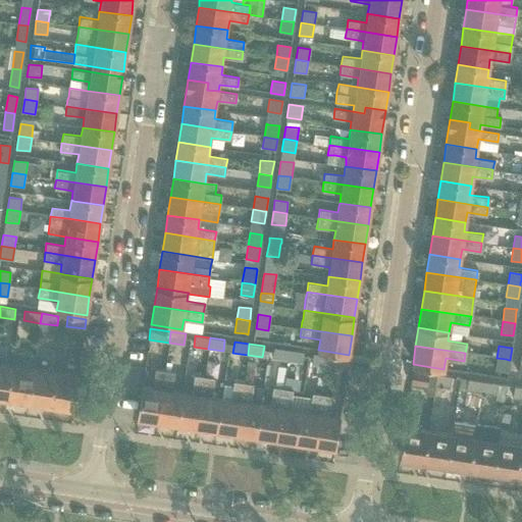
[(272,359),(286,361),(289,350),(273,348),(272,359)]
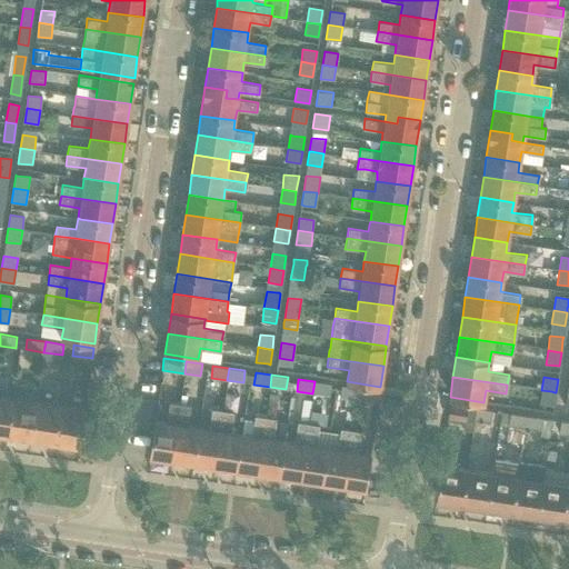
[(315,381),(312,393),(329,396),(330,383),(315,381)]
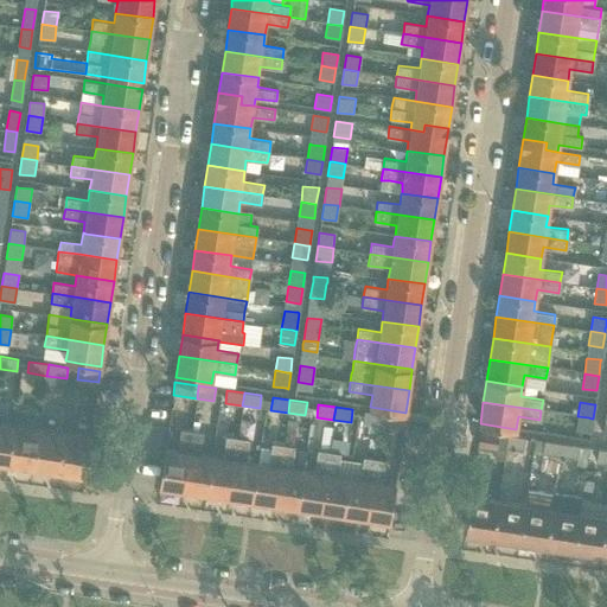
[(362,423),(379,426),(381,414),(364,410),(362,423)]
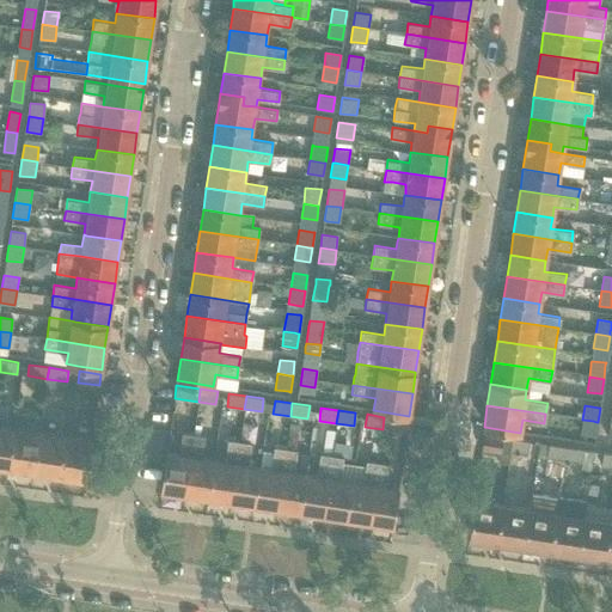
[(8,467),(34,471),(40,432),(26,429),(28,416),(16,415),(13,428),(8,467)]
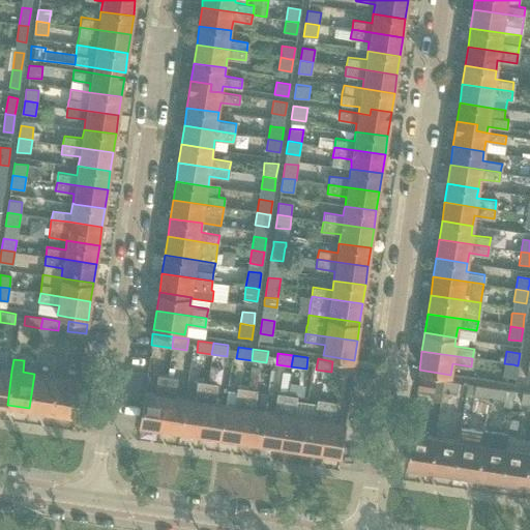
[(332,361),(331,372),(352,375),(353,364),(332,361)]
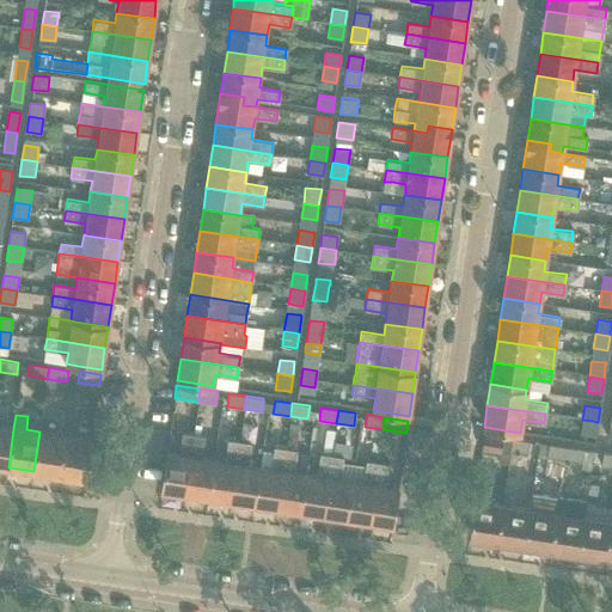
[(582,420),(580,435),(592,438),(594,438),(595,438),(598,422),(597,422),(593,421),(582,420)]
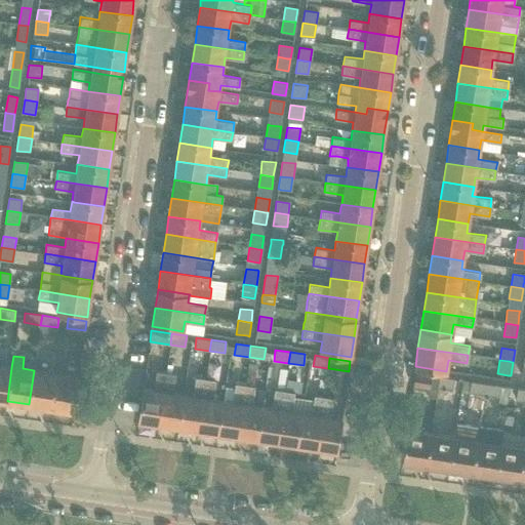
[(0,399),(7,401),(11,367),(0,364),(0,399)]
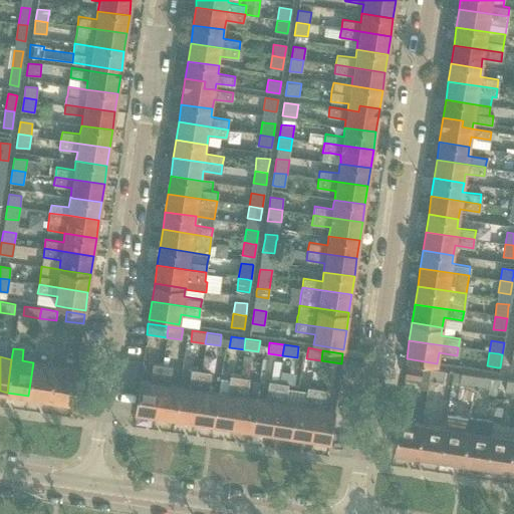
[(28,396),(49,399),(54,365),(33,362),(28,396)]
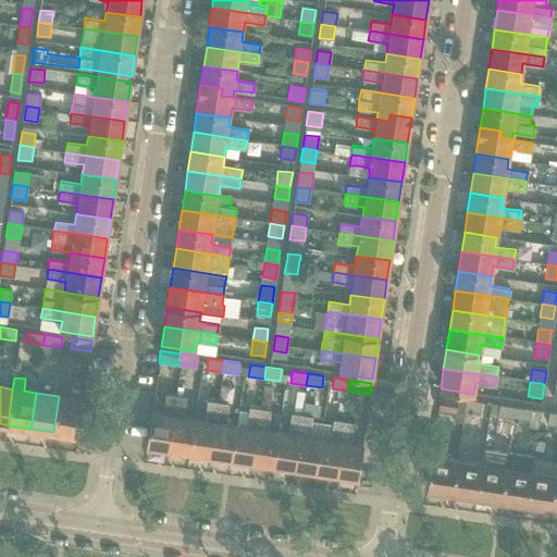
[(146,446),(168,449),(176,395),(165,393),(162,413),(151,411),(146,446)]
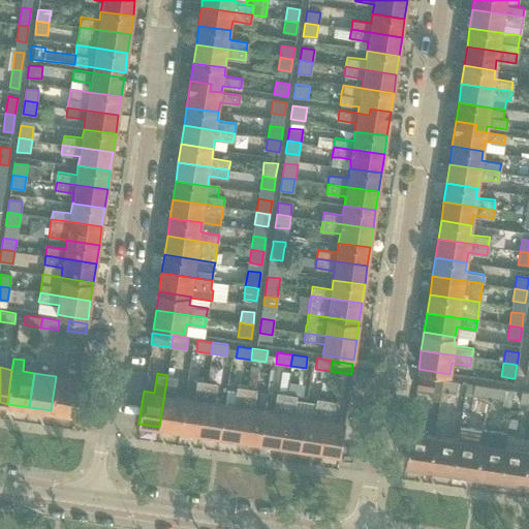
[(159,427),(179,430),(184,396),(174,394),(177,376),(167,375),(159,427)]
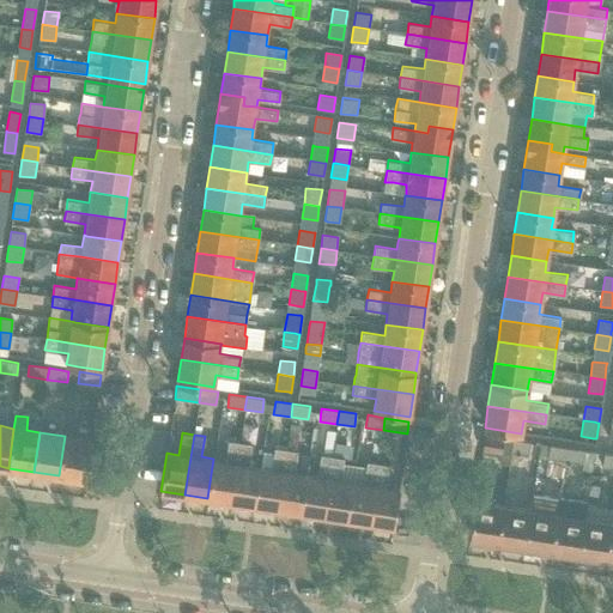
[(65,436),(59,475),(85,479),(91,439),(65,436)]
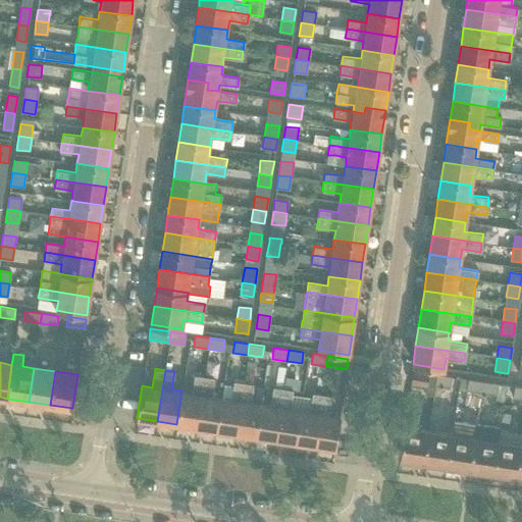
[(434,386),(436,374),(412,371),(410,385),(425,388),(423,403),(431,405),(434,386)]
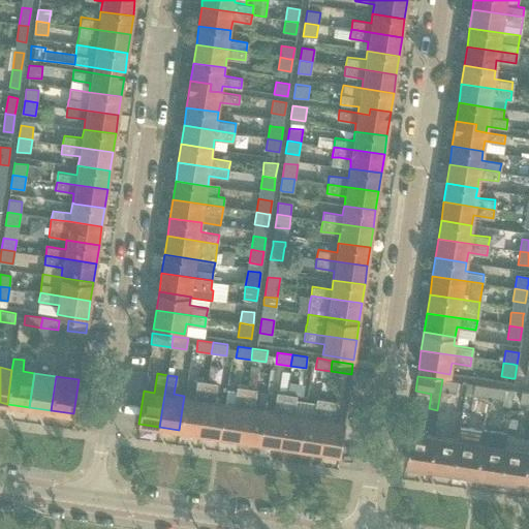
[(442,379),(440,392),(455,395),(457,382),(442,379)]
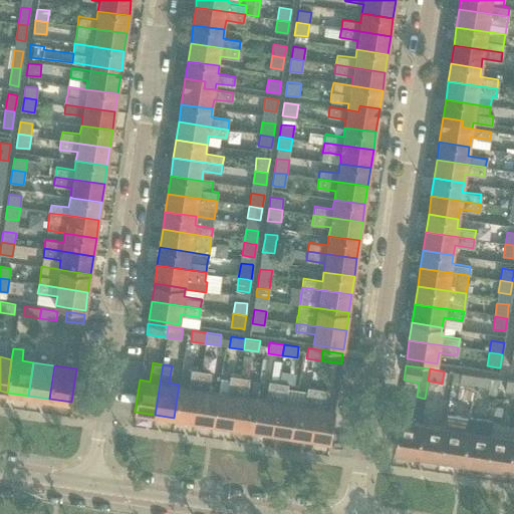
[(174,418),(194,421),(201,370),(191,369),(188,386),(179,384),(174,418)]
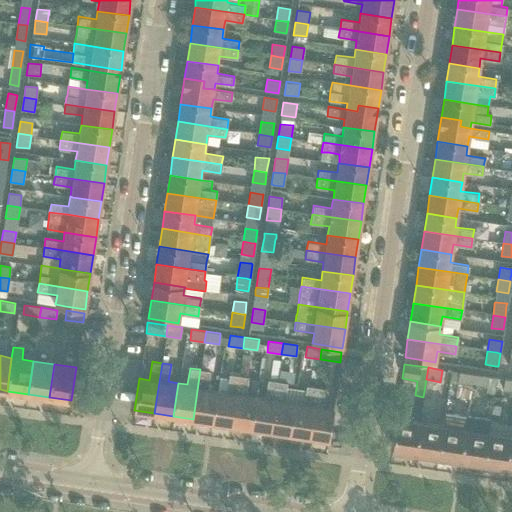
[(193,419),(212,422),(217,389),(207,387),(209,370),(200,369),(193,419)]
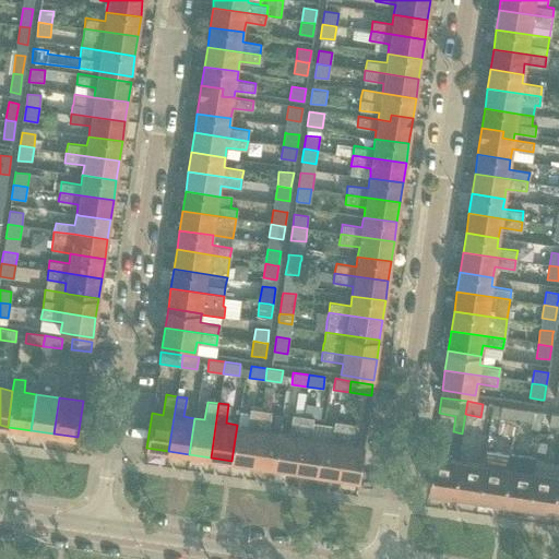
[(500,418),(515,420),(518,408),(501,405),(500,418)]
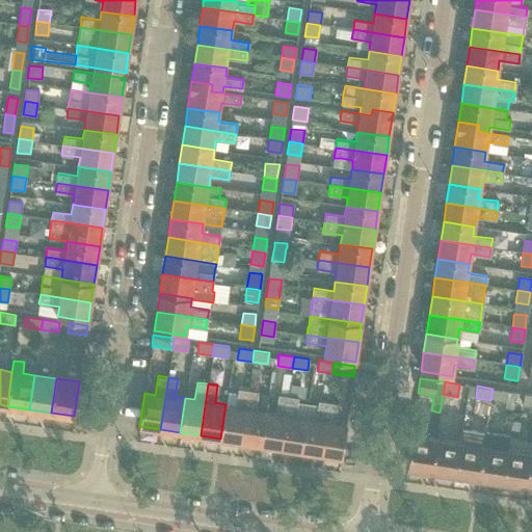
[(220,439),(240,442),(248,390),(238,388),(235,405),(225,404),(220,439)]
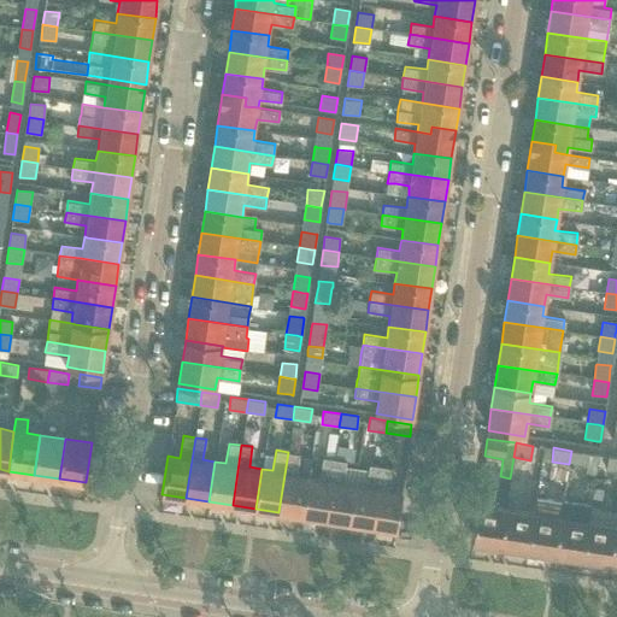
[(571,451),(569,464),(587,466),(588,453),(571,451)]
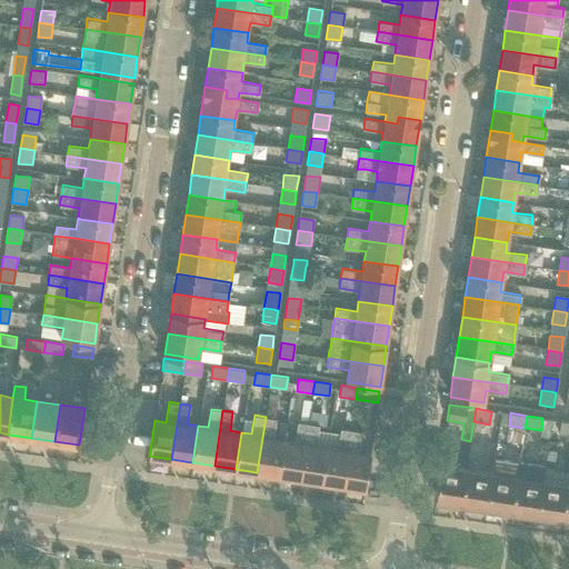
[(257,472),(278,475),(283,438),(272,437),(276,418),(266,417),(257,472)]
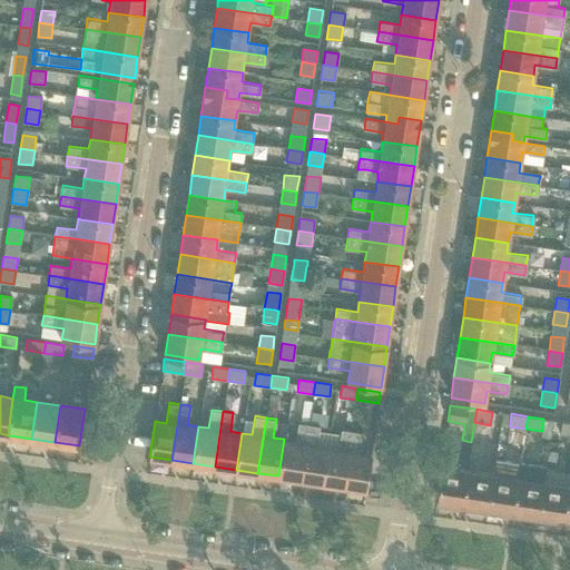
[(560,434),(569,435),(569,422),(562,421),(560,434)]
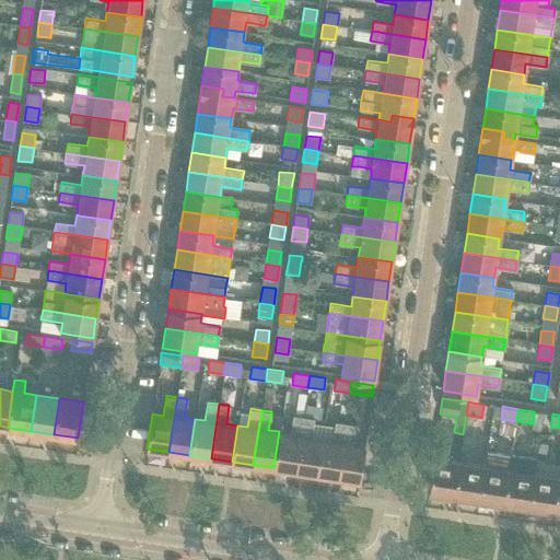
[(273,467),(295,470),(303,417),(292,415),(290,433),(279,431),(273,467)]
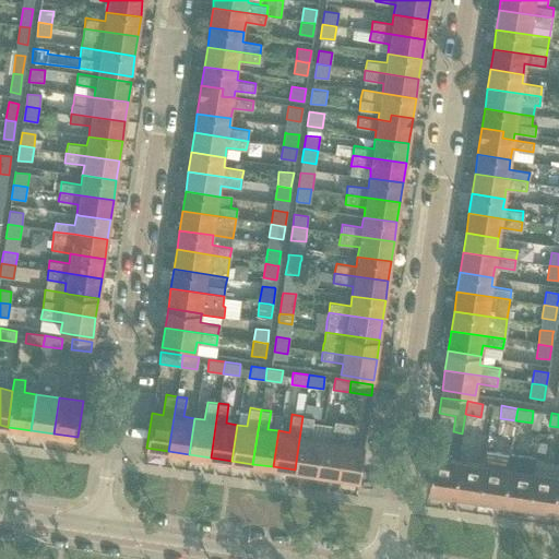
[(295,470),(316,473),(321,437),(310,436),(313,417),(302,416),(295,470)]
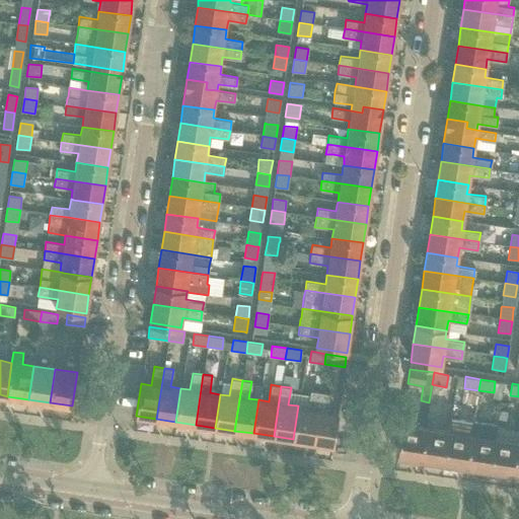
[(298,405),(293,439),(312,442),(320,392),(311,390),(308,408),(298,405)]
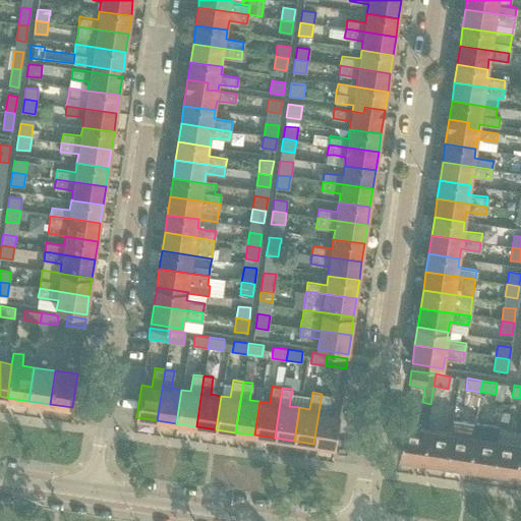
[(322,394),(313,444),(334,447),(339,415),(328,413),(331,395),(322,394)]
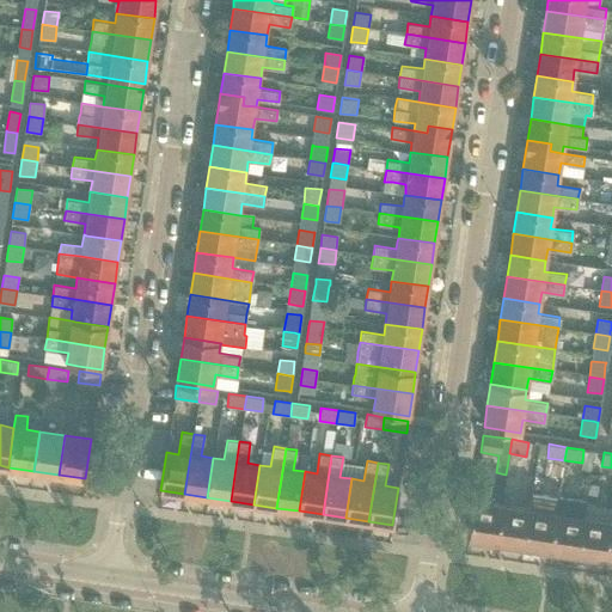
[(524,545),(550,549),(558,500),(531,495),(528,509),(524,545)]
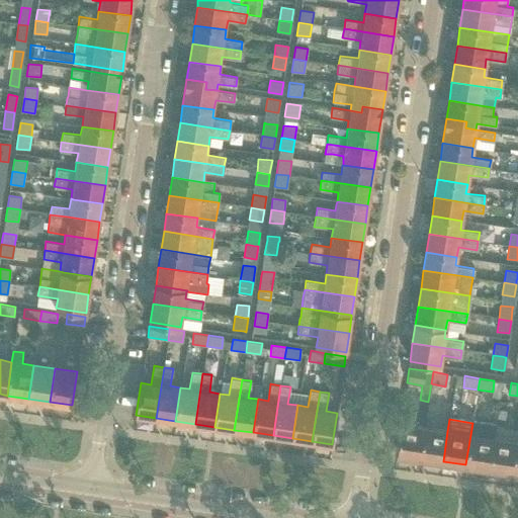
[(465,464),(489,468),(494,438),(496,426),(472,423),(465,464)]
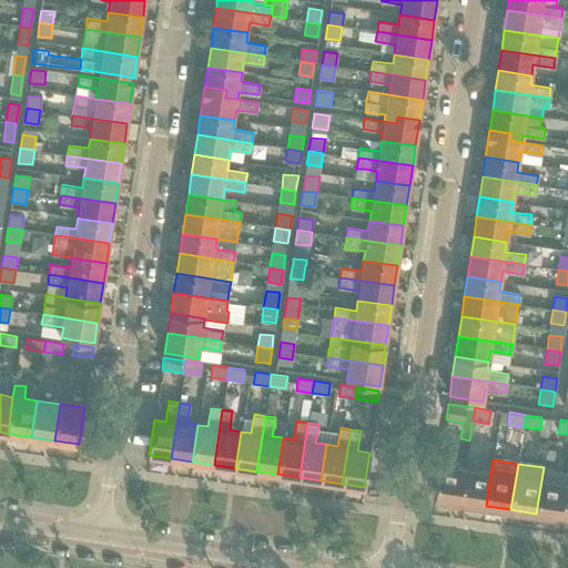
[(435,498),(460,501),(465,469),(439,465),(435,498)]
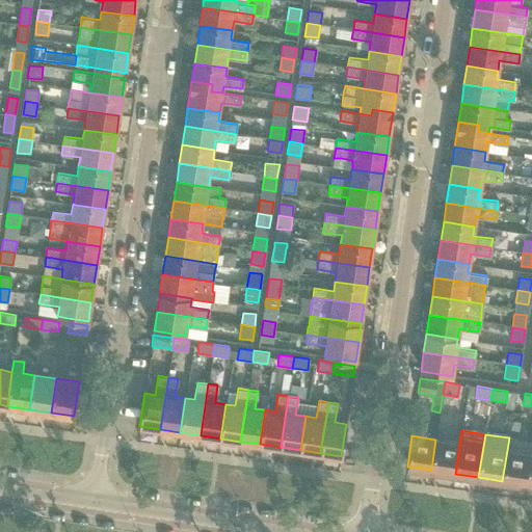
[(431,470),(455,474),(459,443),(435,440),(431,470)]
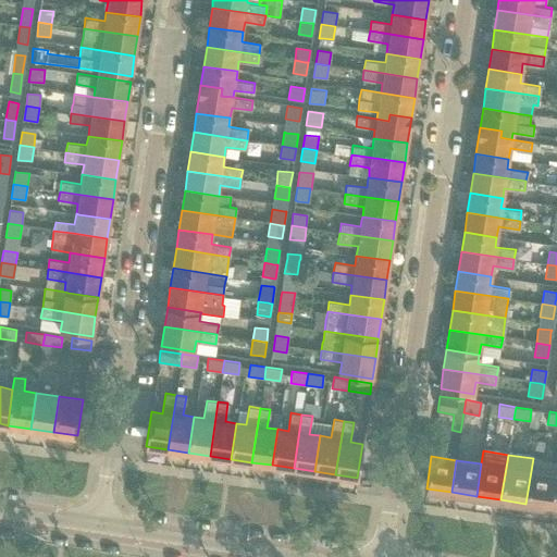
[(525,504),(551,507),(555,475),(531,471),(525,504)]
